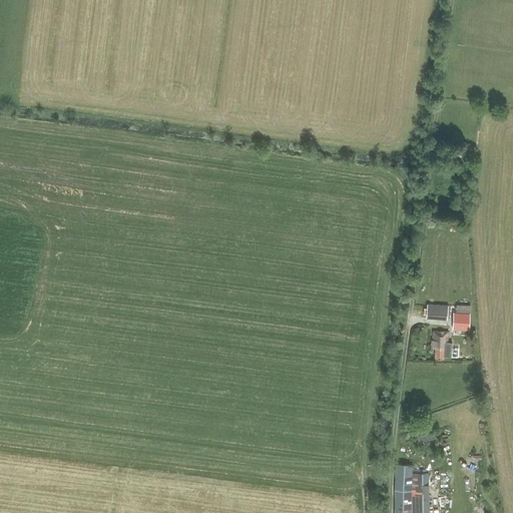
[(457,162),(470,163),(472,147),(459,146),(457,162)]
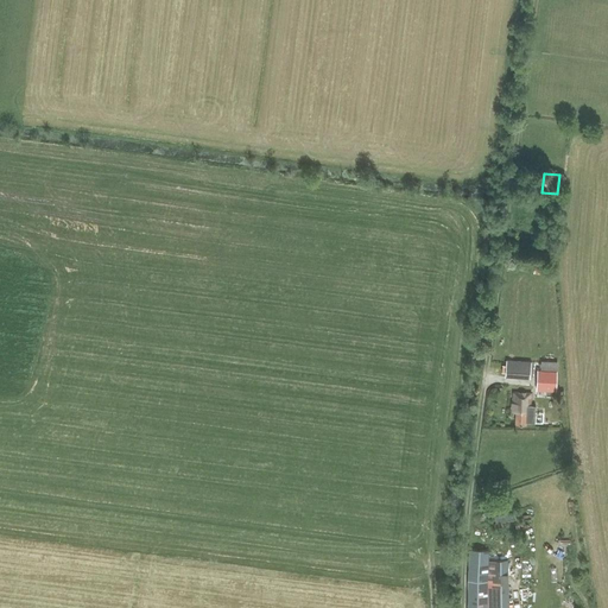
[(530,379),(531,361),(506,360),(505,377),(530,379)]
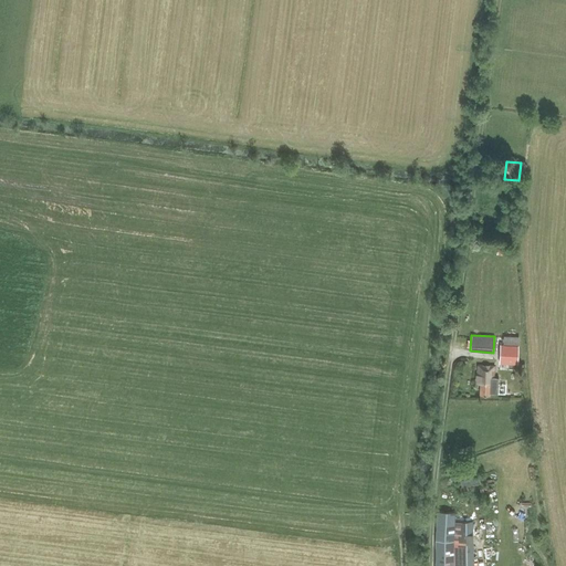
[(517,364),(520,337),(503,336),(503,345),(502,345),(502,349),(500,349),(500,364),(517,365),(517,364)]
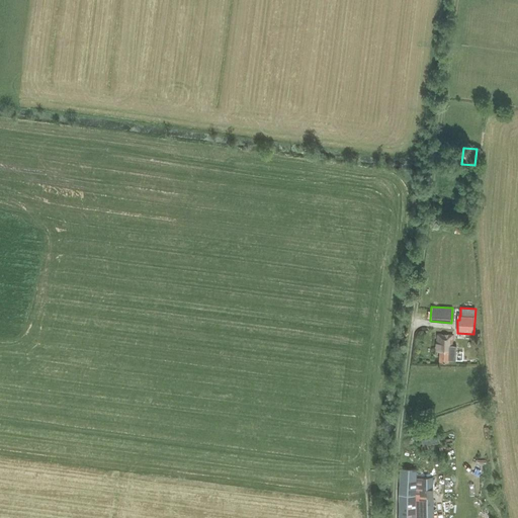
[(456,346),(451,345),(452,336),(438,335),(437,350),(440,350),(439,361),(447,362),(447,360),(455,360),(456,346)]
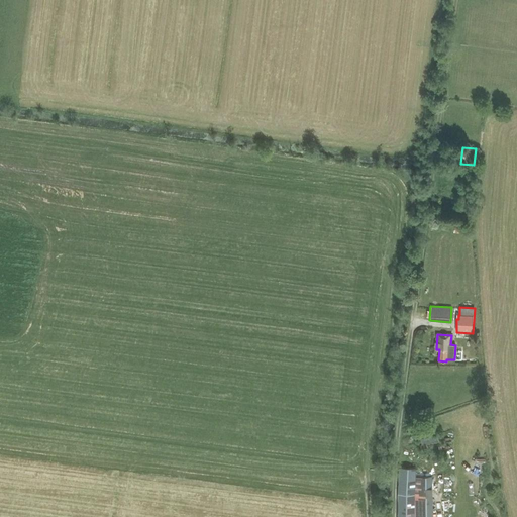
[(424,438),(426,444),(438,440),(436,434),(424,438)]
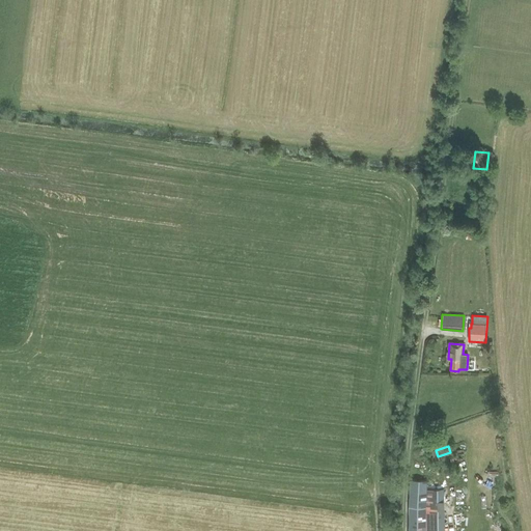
[(408,508),(407,530),(443,530),(443,490),(426,488),(426,481),(409,480),(408,508)]
